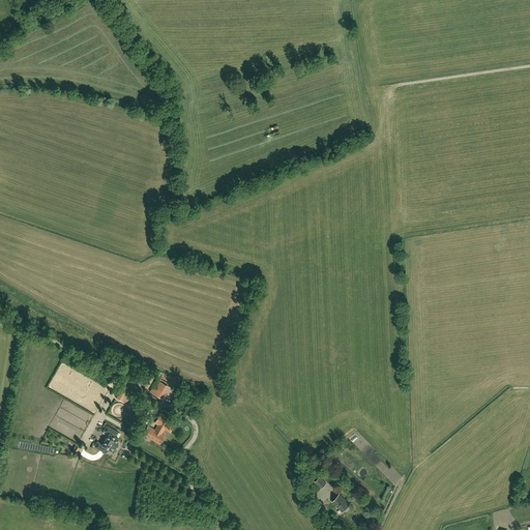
[(149,391),(158,396),(166,385),(156,380),(149,391)]
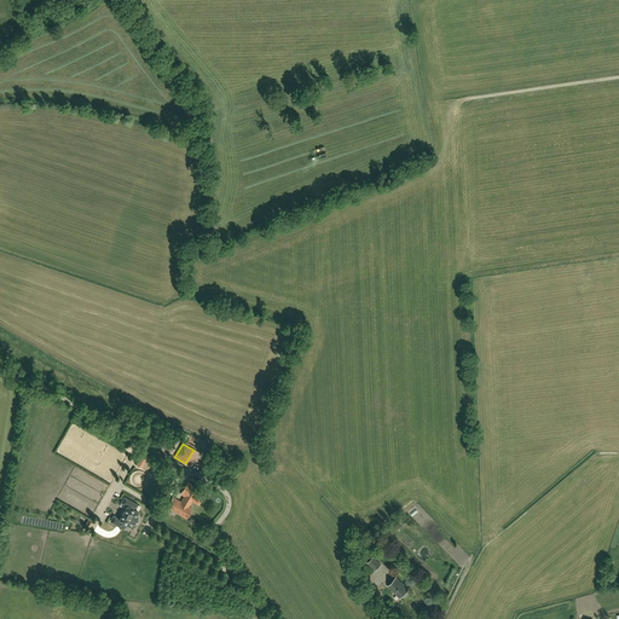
[(149,455),(148,455),(142,457),(137,466),(140,467),(144,461),(145,461),(149,455)]
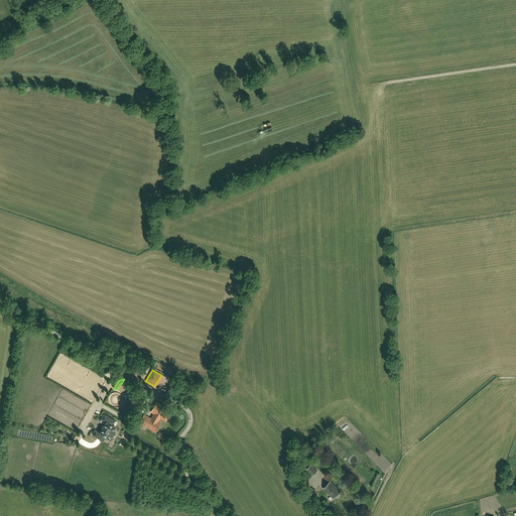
[(150,412),(153,413),(151,418),(144,414),(139,422),(155,432),(160,424),(157,422),(160,417),(165,420),(171,410),(156,401),(150,412)]
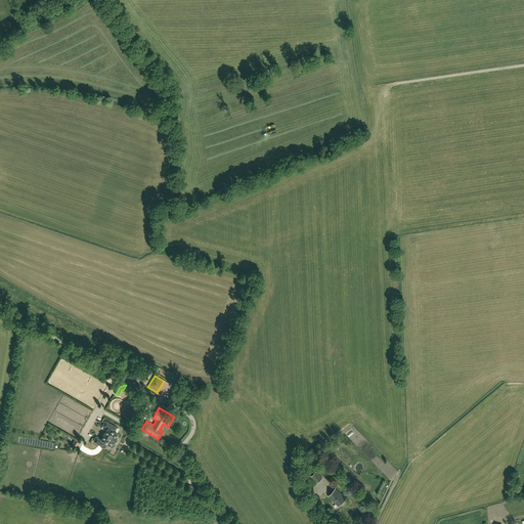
[(104,448),(104,447),(106,447),(107,444),(111,446),(113,443),(114,444),(117,438),(116,437),(118,434),(115,432),(116,430),(116,428),(105,422),(102,427),(107,429),(101,440),(96,437),(94,442),(104,448)]
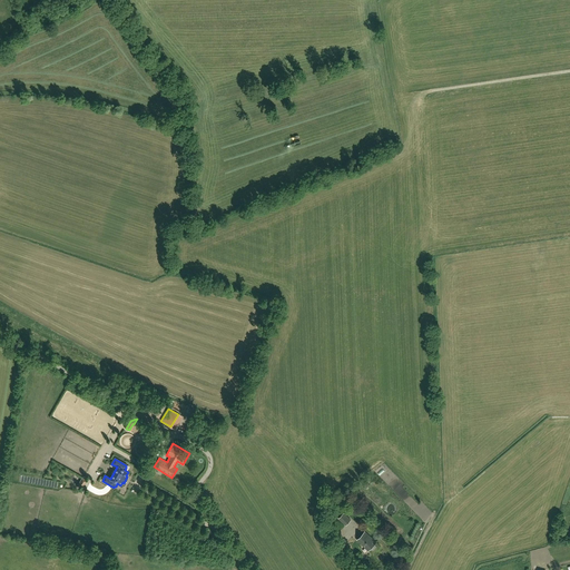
[(345,526),(351,520),(344,513),(338,519),(345,526)]
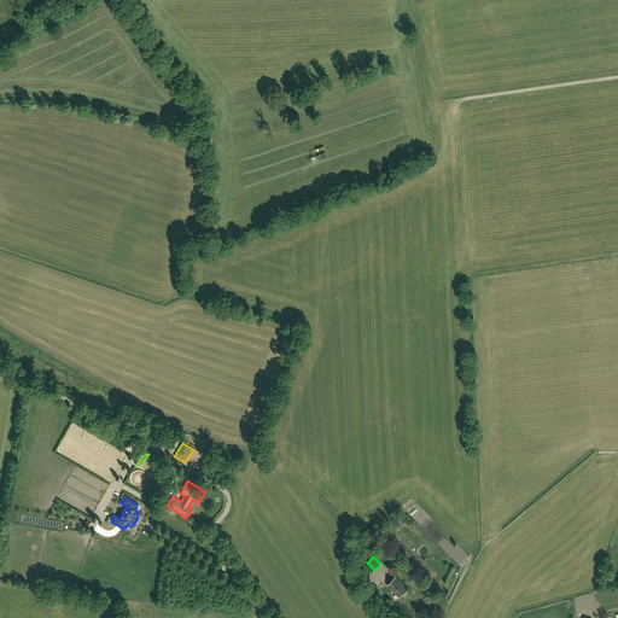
[(400,596),(408,588),(396,577),(388,586),(400,596)]
